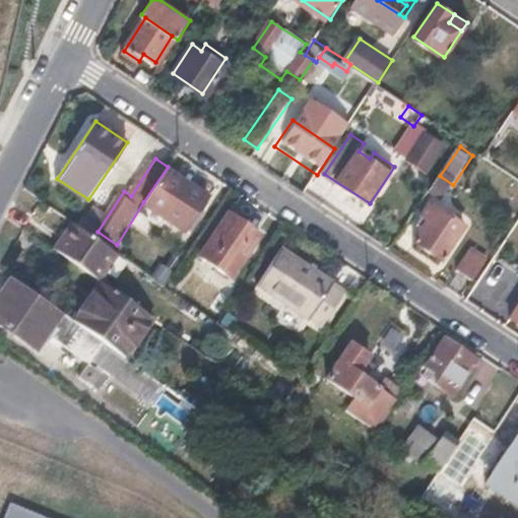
[(208,195),(168,167),(143,202),(185,231),(186,229),(191,232),(203,212),(198,209),(208,195)]
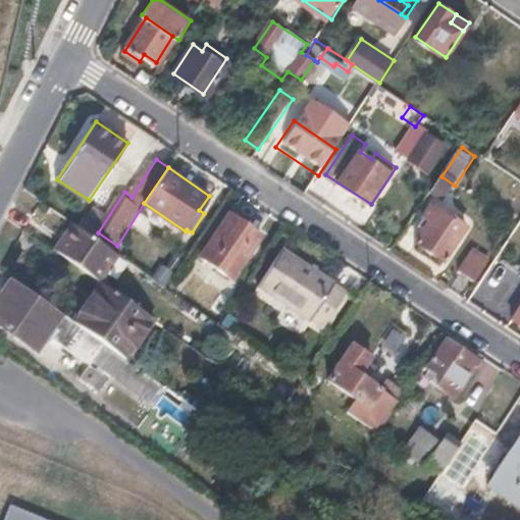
[(455,186),(442,176),(433,191),(446,199),(455,186)]
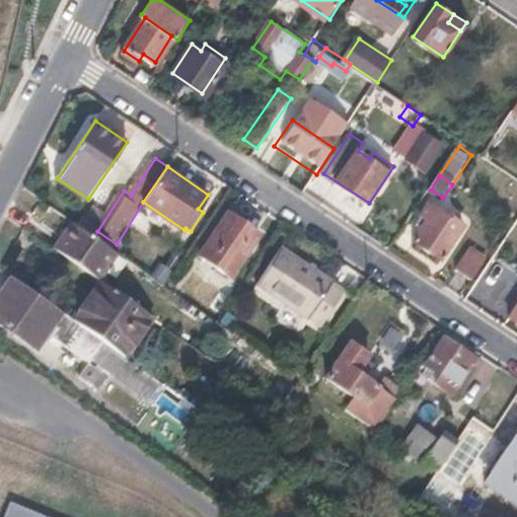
[(419,219),(426,223),(416,240),(443,257),(465,224),(432,201),(419,219)]
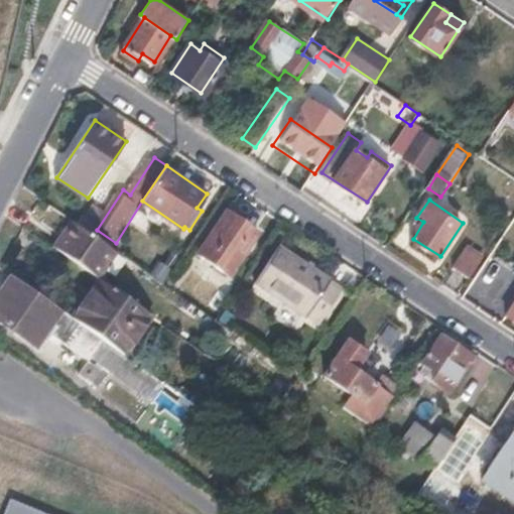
[(260,231),(229,210),(201,252),(231,272),(260,231)]
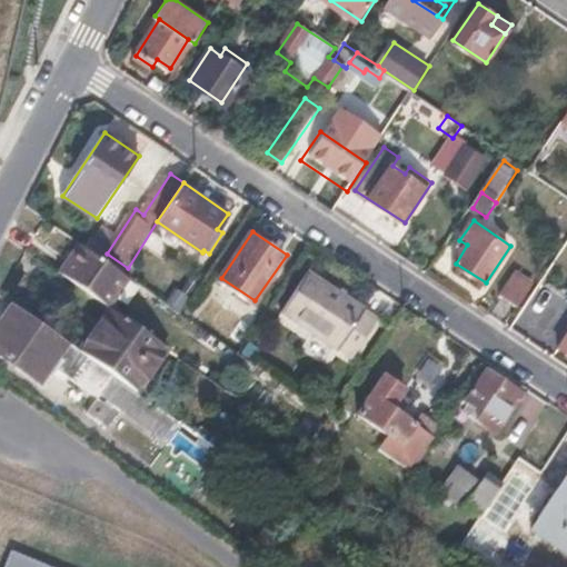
[(81,239),(61,268),(110,301),(111,302),(131,274),(126,270),(81,239)]
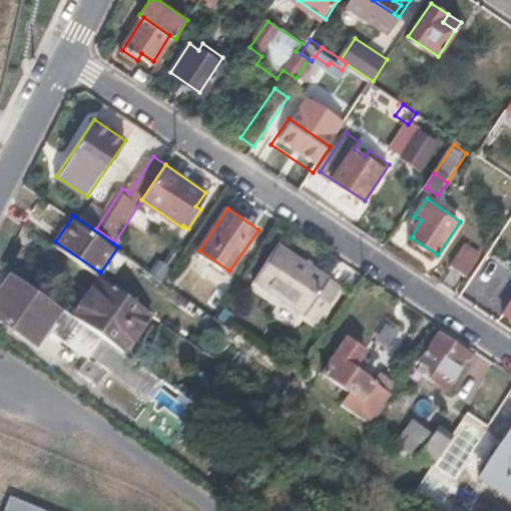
[(343,284),(279,241),(256,279),(319,320),(343,284)]
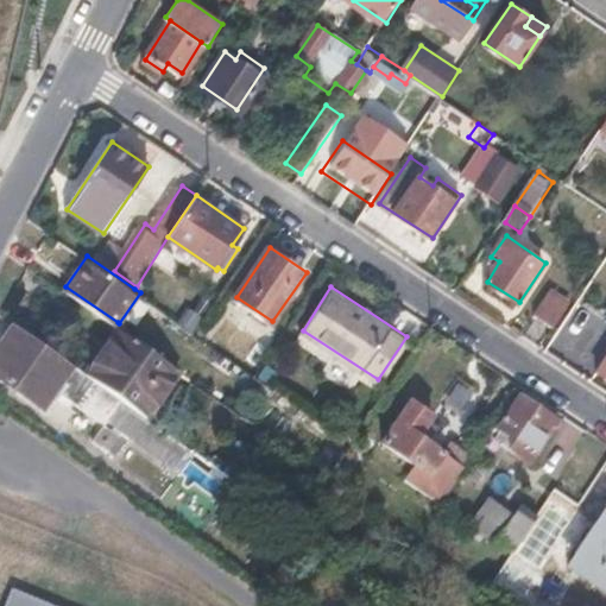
[(568,308),(543,292),(531,310),(556,326),(568,308)]
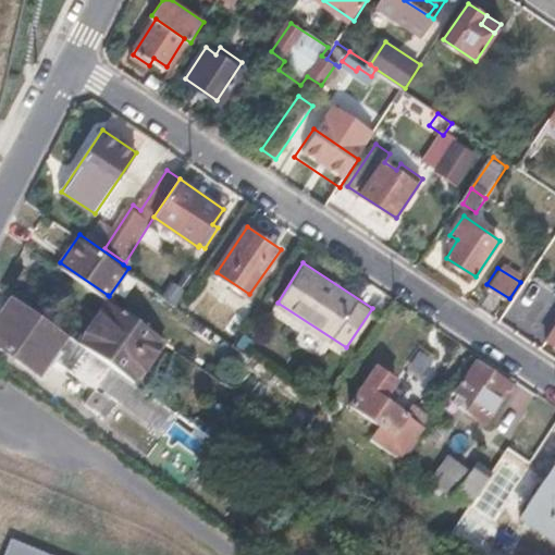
[(109,296),(108,295),(78,340),(140,384),(155,362),(149,358),(164,335),(109,296)]
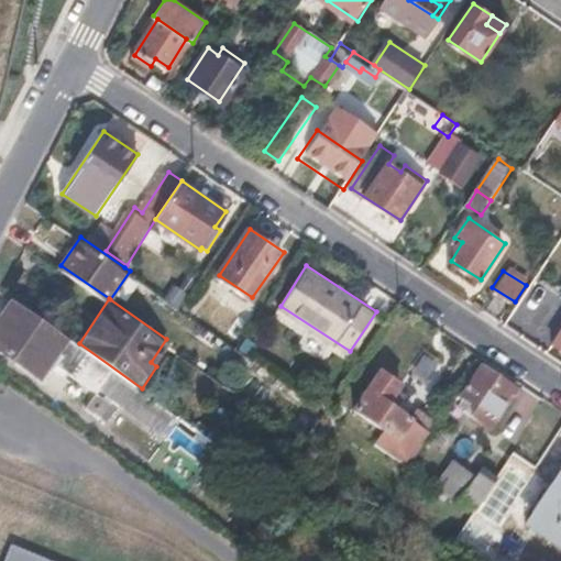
[(253,320),(220,298),(205,321),(237,344),(253,320)]
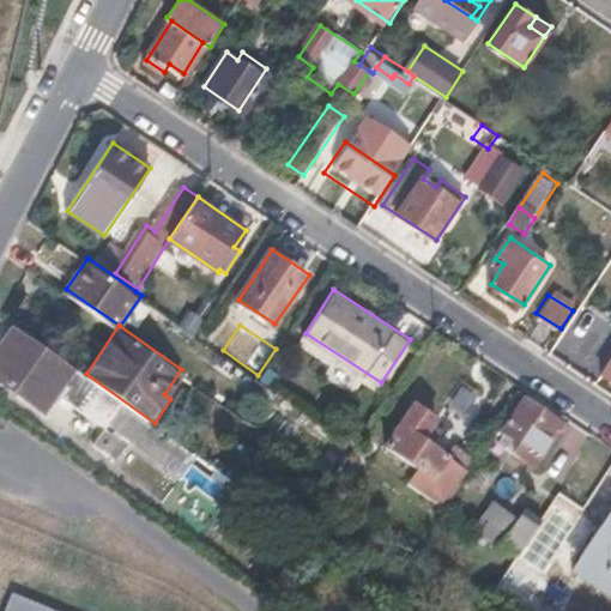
[(18,327),(0,352),(0,381),(46,413),(59,397),(107,431),(95,448),(119,464),(131,447),(181,472),(195,451),(155,423),(86,374),(18,327)]
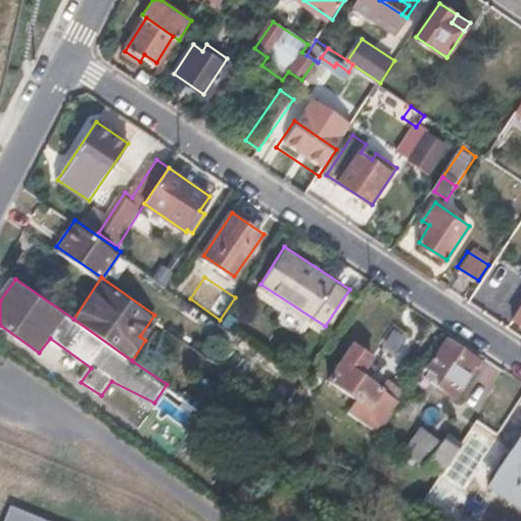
[(245,313),(232,304),(226,315),(238,323),(245,313)]
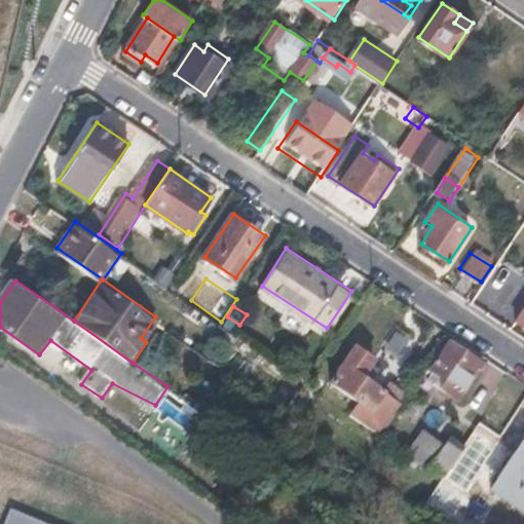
[(452,340),(434,367),(449,377),(443,386),(459,398),(484,361),(452,340)]
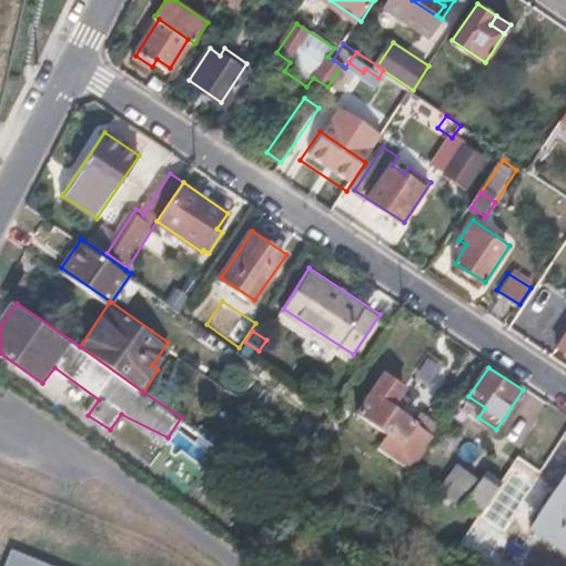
[(383,373),(357,411),(398,438),(395,442),(420,458),(444,423),(426,412),(418,423),(401,411),(404,405),(394,398),(402,385),(383,373)]
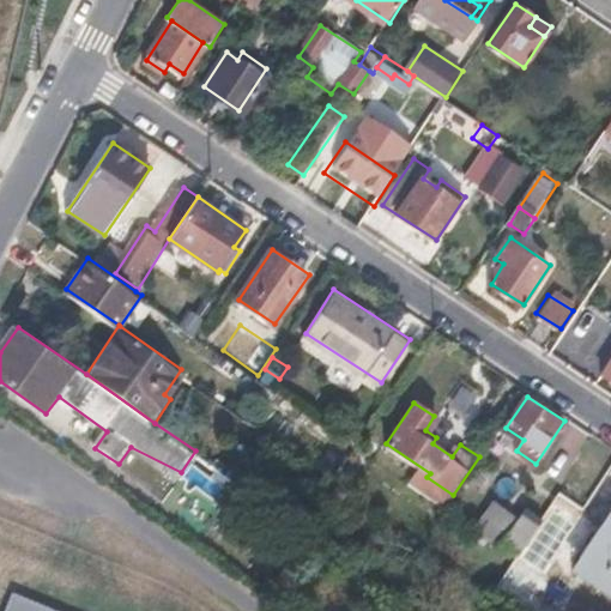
[(459,494),(449,508),(469,522),(478,507),(459,494)]
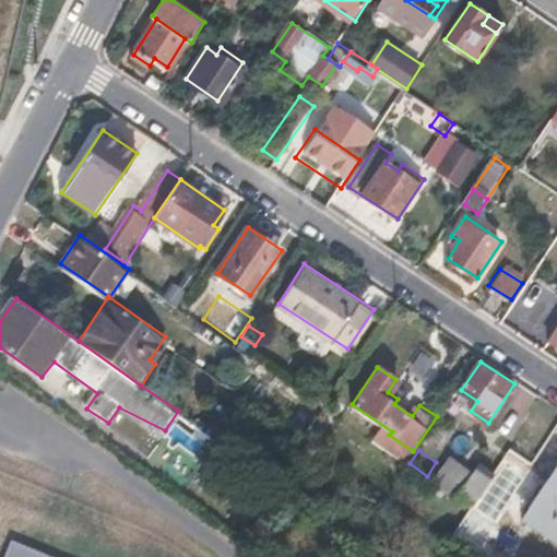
[(475,469),(450,453),(433,480),(472,507),(493,476),(477,466),(475,469)]
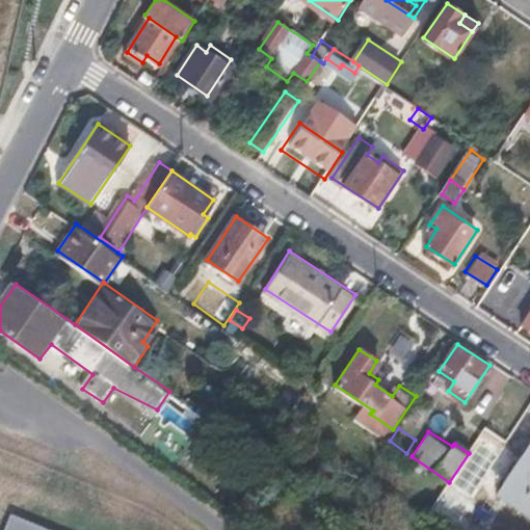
[(529,451),(528,450),(506,482),(527,495),(520,506),(529,513),(529,451)]
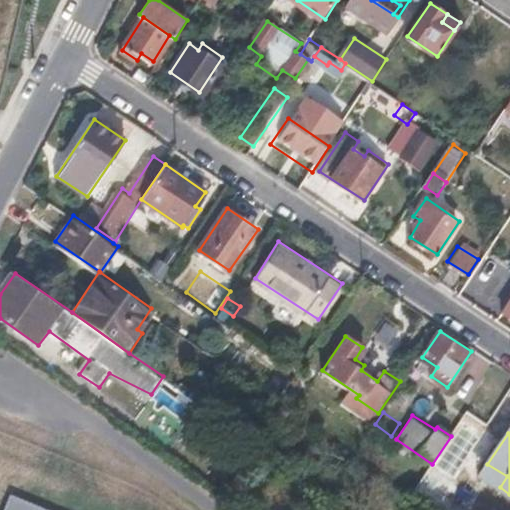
[(487,464),(480,475),(500,487),(507,476),(487,464)]
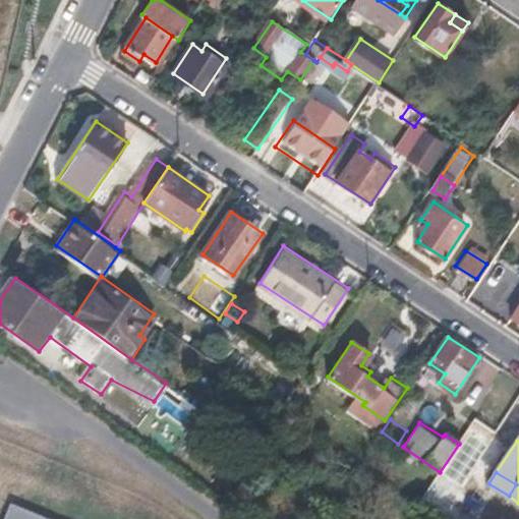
[(47,518),(9,503),(2,518),(47,518)]
